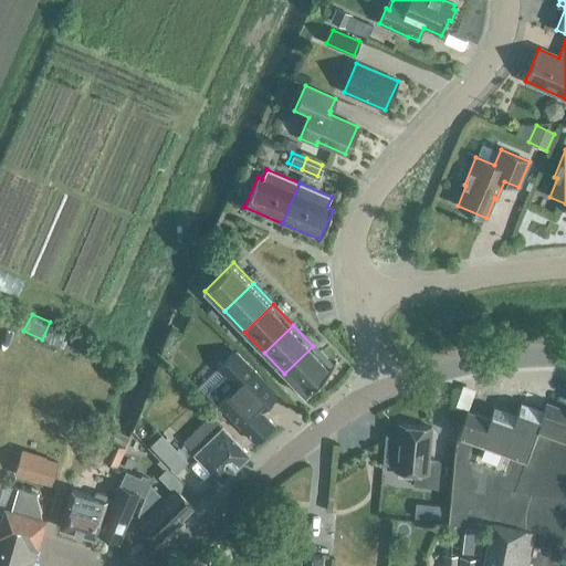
[(54,327),(46,345),(77,359),(85,342),(54,327)]
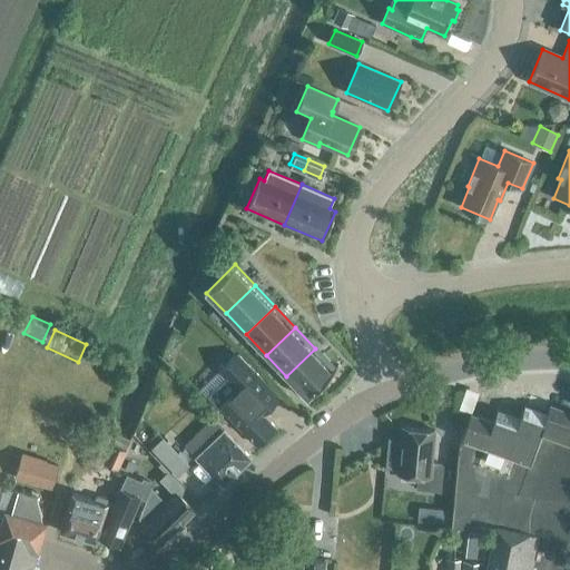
[(335,369),(315,349),(286,376),(306,397),(335,369)]
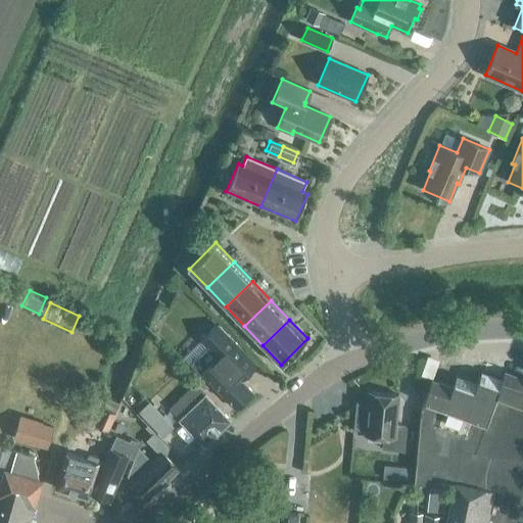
[(209,347),(193,364),(200,372),(235,409),(252,391),(241,379),(251,369),(234,351),(237,347),(216,327),(202,340),(209,347)]
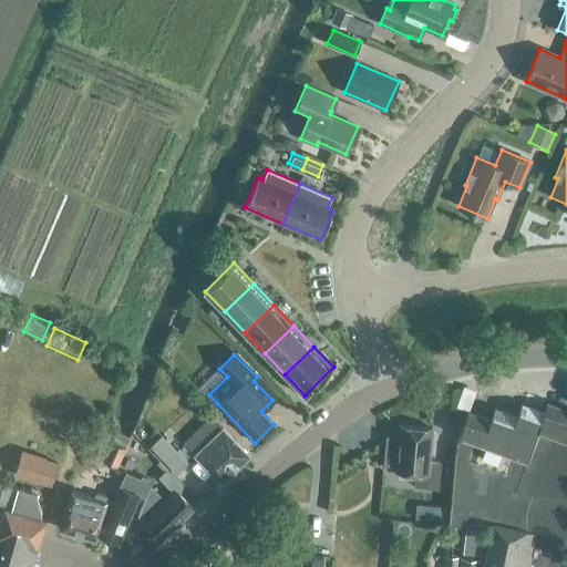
[(566,566),(566,413),(547,405),(548,402),(547,402),(543,414),(542,414),(519,474),(504,472),(492,528),(482,566),(566,566)]
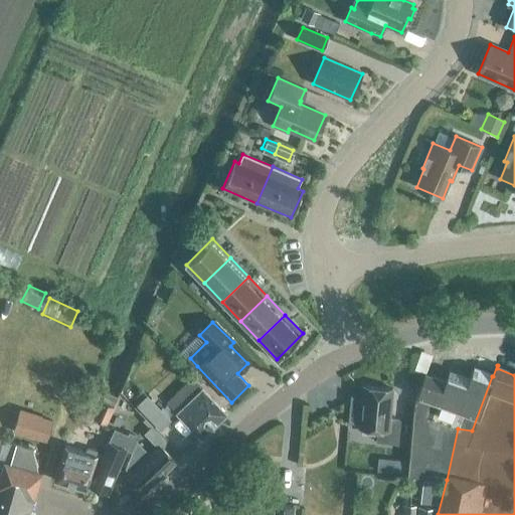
[(413,404),(407,474),(407,476),(447,480),(458,428),(472,431),(492,376),(473,368),(469,379),(449,372),(445,382),(425,375),(413,404)]
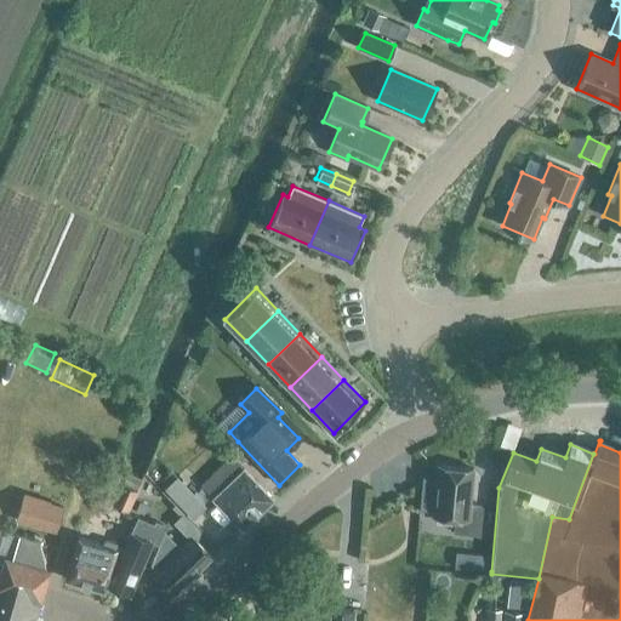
[(422,479),(420,511),(436,512),(436,516),(434,516),(434,517),(456,519),(455,534),(480,536),(484,508),(469,506),(472,472),(473,472),(474,471),(438,467),(438,468),(439,468),(439,480),(422,479)]
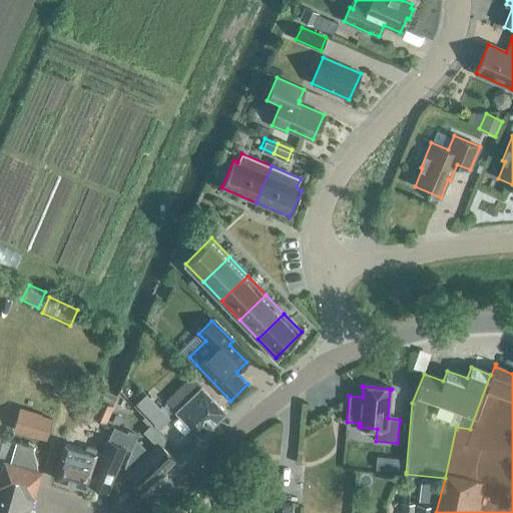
[(225,412),(201,387),(176,411),(200,436),(225,412)]
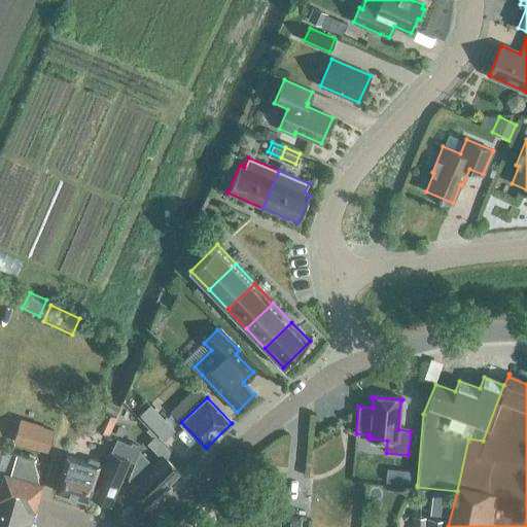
[(149,409),(139,419),(163,445),(174,434),(149,409)]
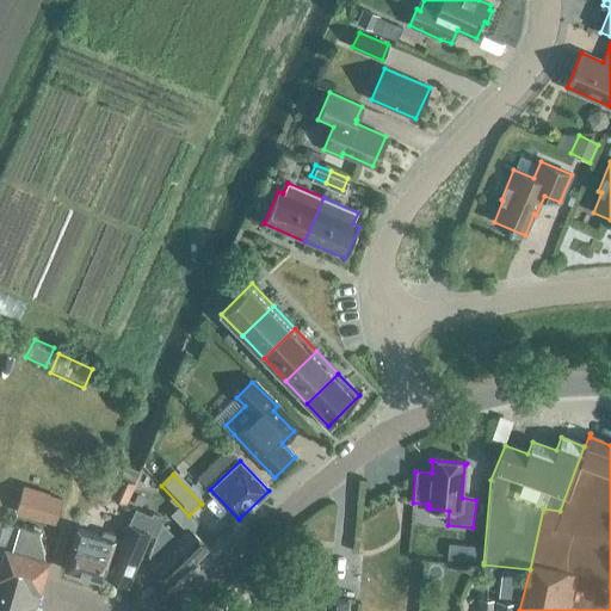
[(135,485),(119,477),(110,498),(127,505),(135,485)]
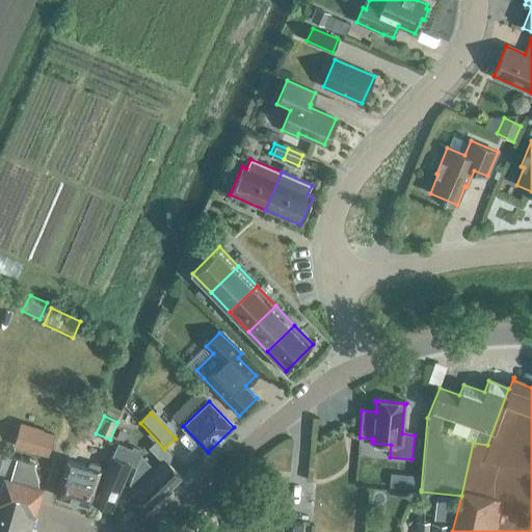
[(20,426),(15,446),(49,455),(54,435),(20,426)]
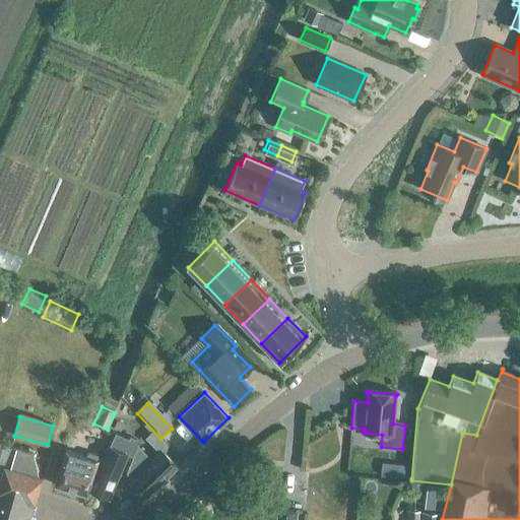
[(127,453),(133,456),(135,451),(140,440),(131,436),(130,439),(116,433),(98,474),(94,482),(90,490),(108,498),(127,453)]
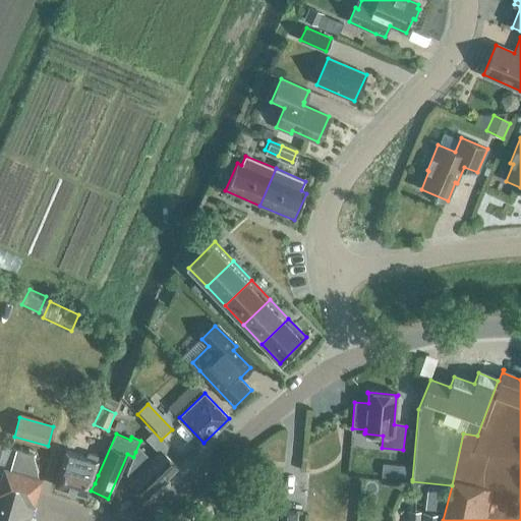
[(35,504),(42,478),(39,477),(34,454),(4,445),(0,457),(0,520),(29,520),(35,504)]
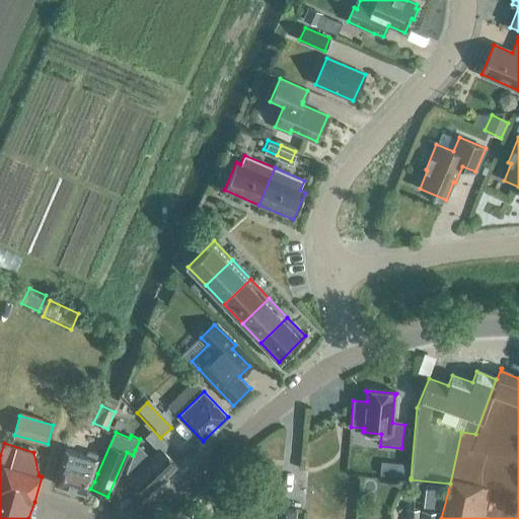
[(97,473),(93,472),(98,457),(97,454),(89,451),(86,454),(86,455),(66,449),(55,485),(87,494),(91,480),(94,482),(97,473)]
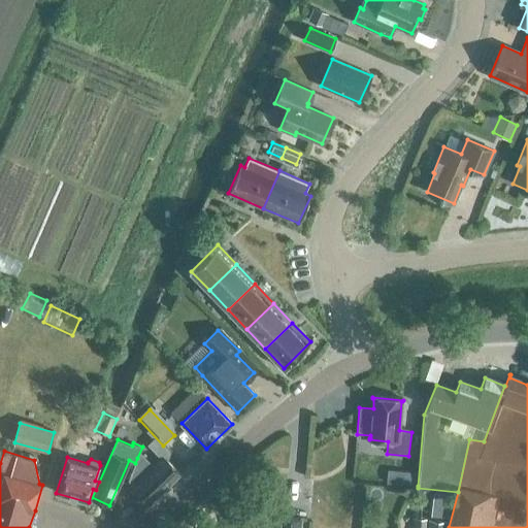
[(137,458),(135,463),(129,481),(151,502),(180,473),(165,458),(151,471),(137,458)]
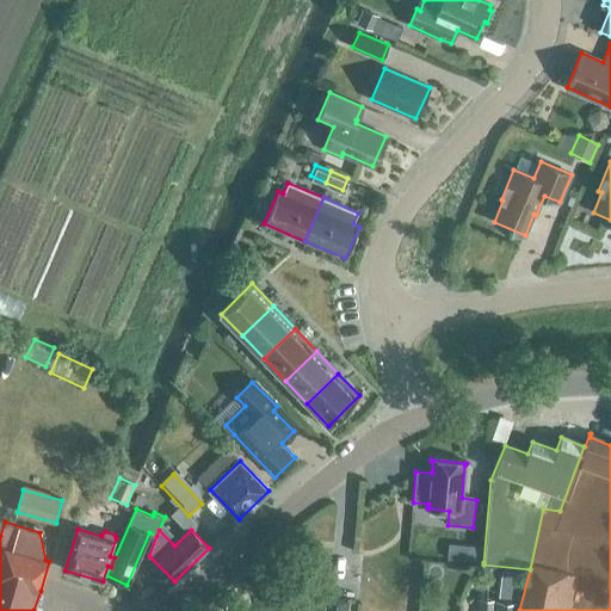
[(452,550),(451,562),(475,565),(477,553),(452,550)]
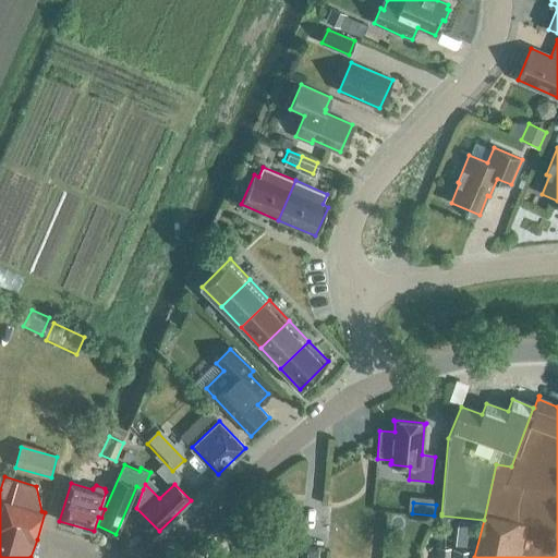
[(316,557),(317,550),(296,548),(294,557),(316,557)]
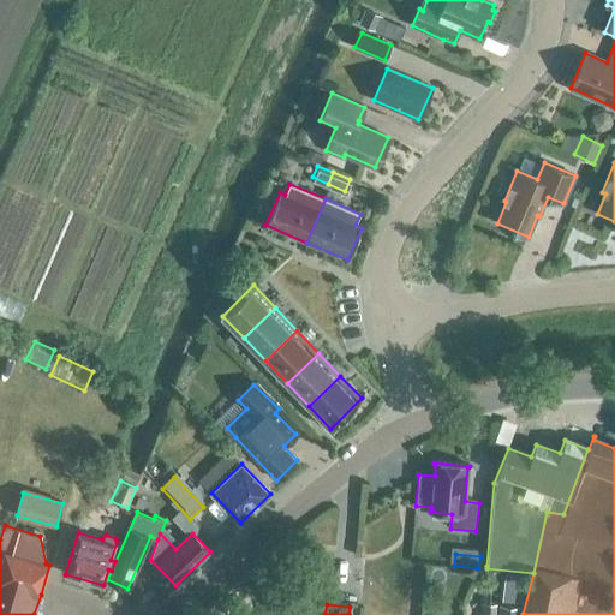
[(496,614),(497,605),(482,604),(481,614),(496,614)]
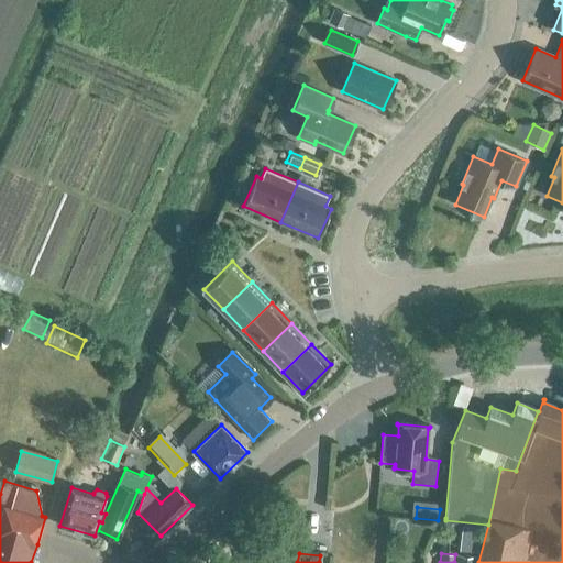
[(475,562),(476,554),(457,553),(455,562),(475,562)]
